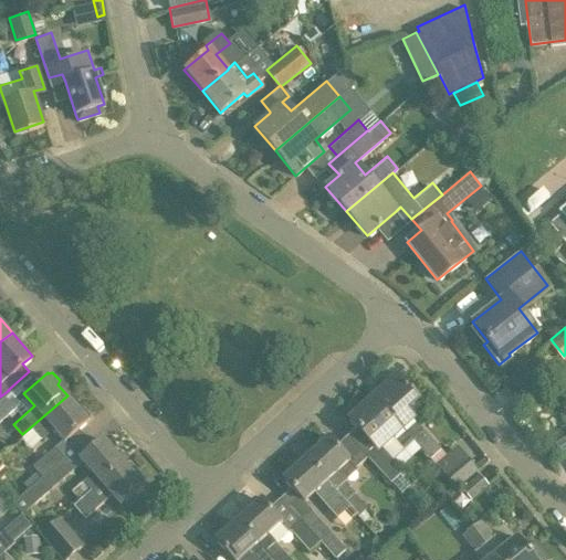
[(381,388),(374,395),(412,437),(413,437),(430,456),(441,446),(407,409),(418,398),(397,374),(396,376),(394,372),(379,386),(381,388)]
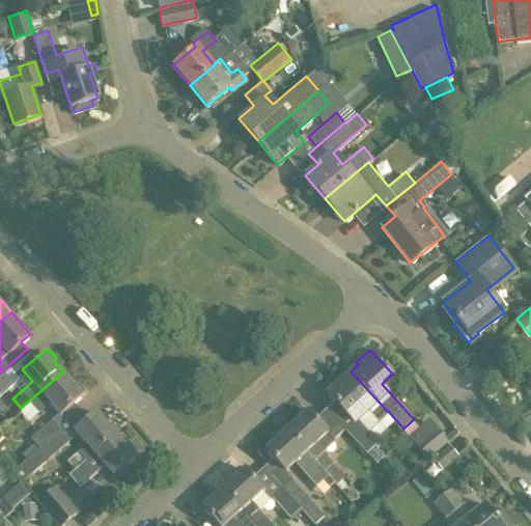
[(8,366),(0,372),(0,392),(18,378),(8,366)]
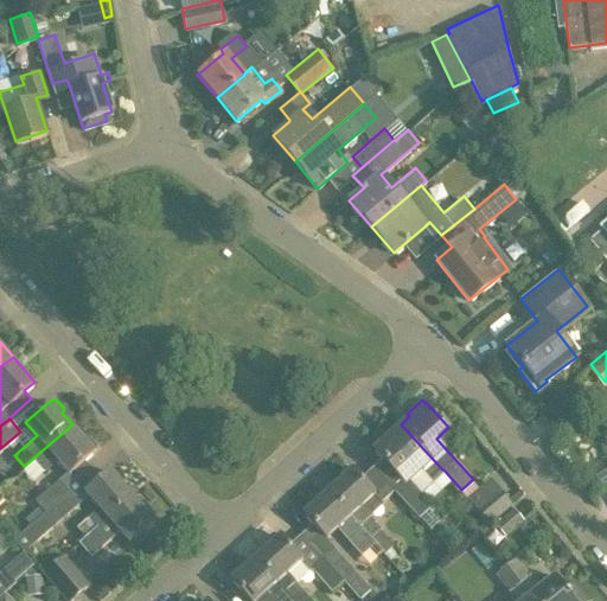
[(72,424),(24,466),(36,456),(45,468),(56,458),(69,472),(94,449),(95,445),(88,435),(83,438),(72,424)]
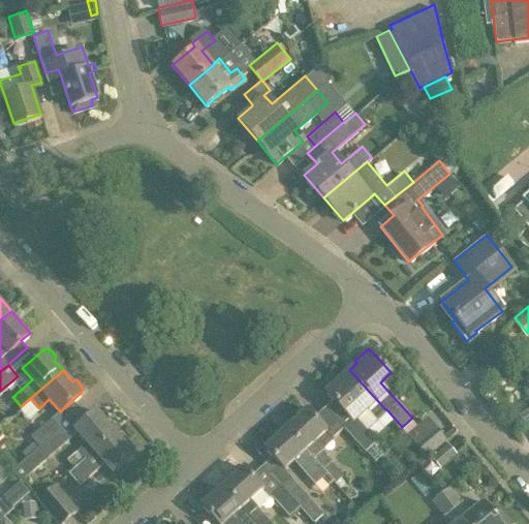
[(340,373),(328,384),(330,388),(329,388),(336,396),(349,410),(352,413),(349,417),(342,424),(343,425),(364,450),(366,448),(373,441),(376,438),(367,427),(359,419),(369,409),(377,418),(385,409),(349,370),(343,375),(340,373)]
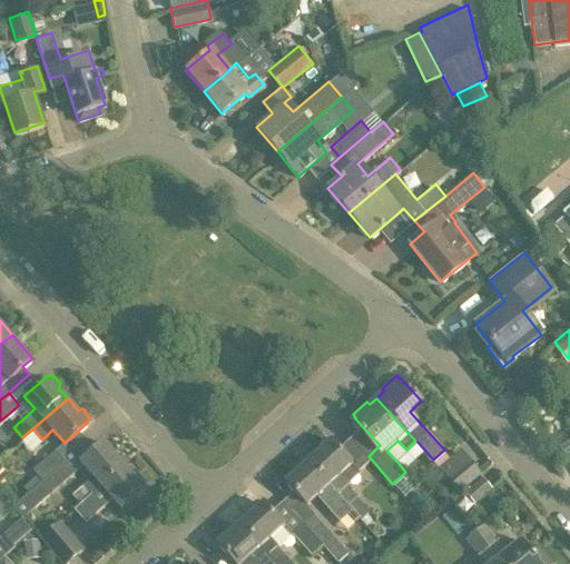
[(307,459),(356,513),(361,517),(370,510),(346,483),(360,471),(357,468),(356,470),(351,464),(352,463),(331,438),(307,459)]
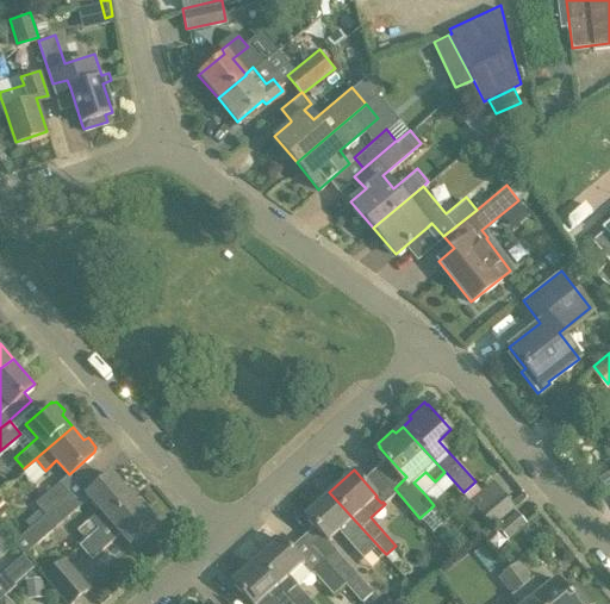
[(85,537),(132,496),(111,471),(85,493),(98,509),(76,527),(85,537)]
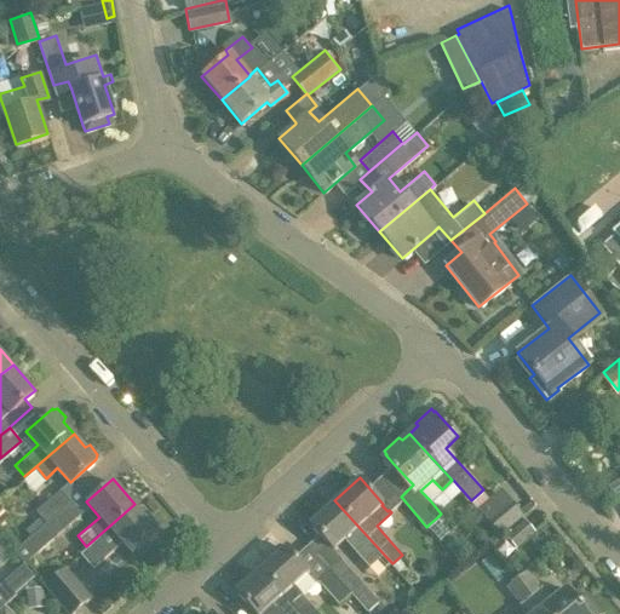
[(488,495),(476,506),(500,533),(523,512),(500,486),(488,495)]
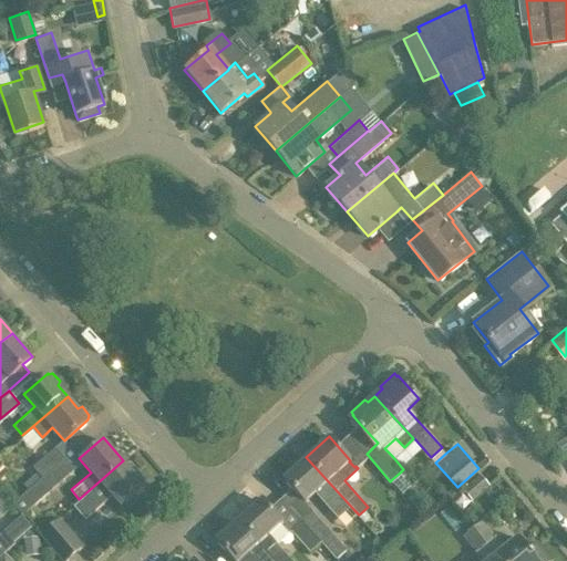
[(42,475),(64,456),(54,445),(32,465),(42,475)]
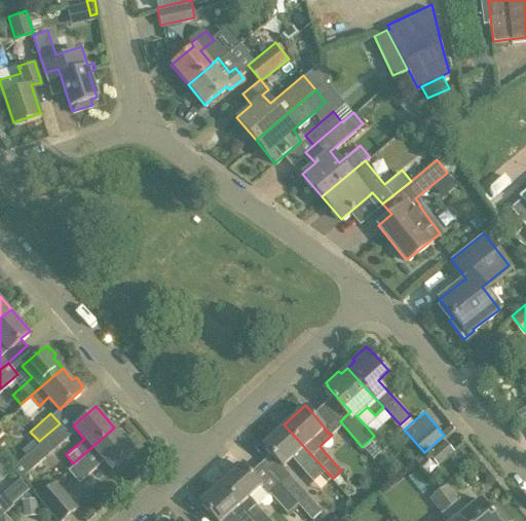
[(60,423),(39,441),(11,466),(21,476),(68,434),(60,423)]
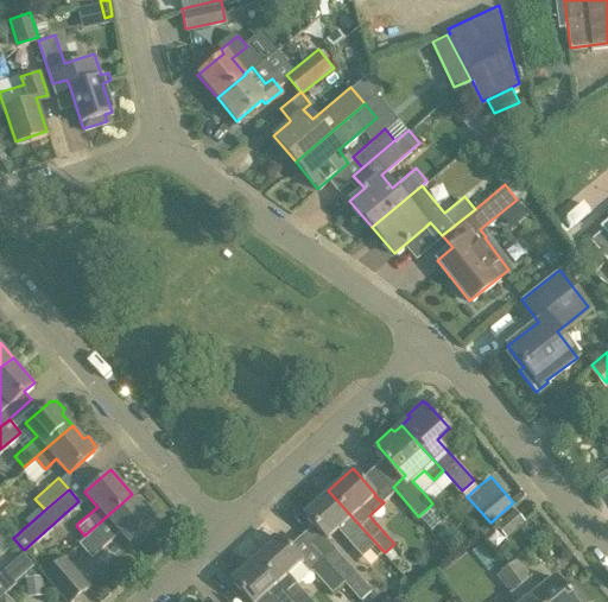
[(361,564),(380,547),(328,490),(304,512),(327,537),(337,527),(350,542),(344,546),(361,564)]
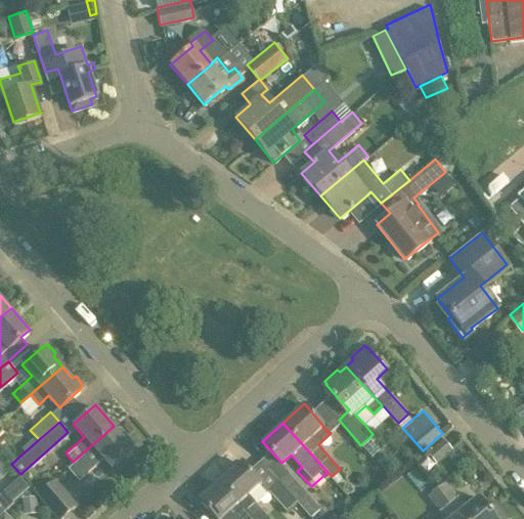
[(114,426),(73,462),(68,466),(79,477),(101,458),(111,467),(133,447),(132,446),(134,442),(128,435),(123,436),(114,426)]
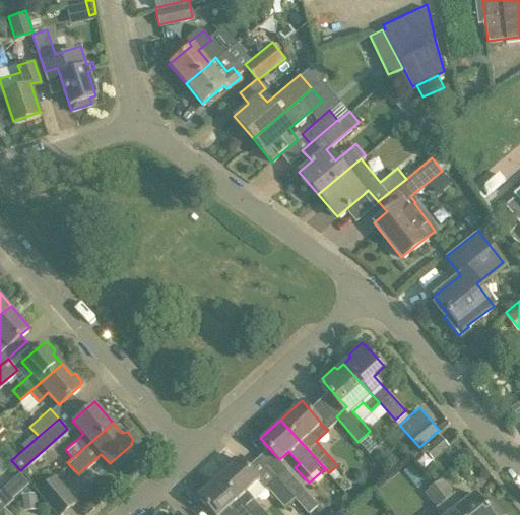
[(433,457),(448,444),(439,433),(424,446),(433,457)]
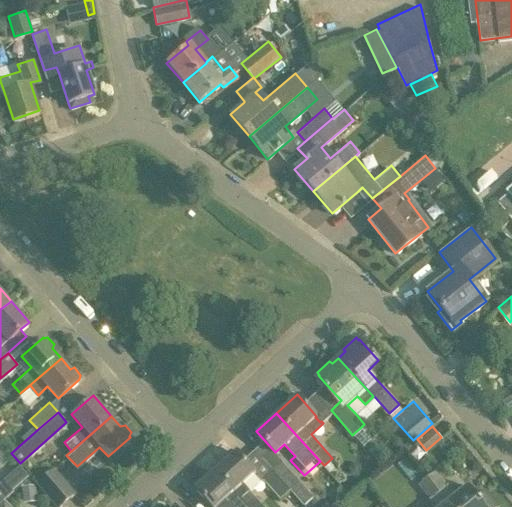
[(214,468),(249,506),(263,506),(265,506),(243,481),(254,471),(235,450),(230,448),(222,456),(223,461),(214,468)]
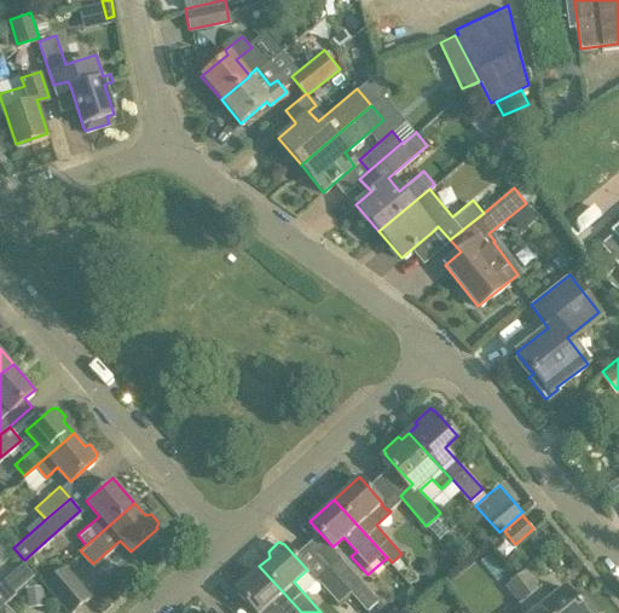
[(327,567),(348,590),(350,589),(366,608),(379,597),(340,555),(327,567)]
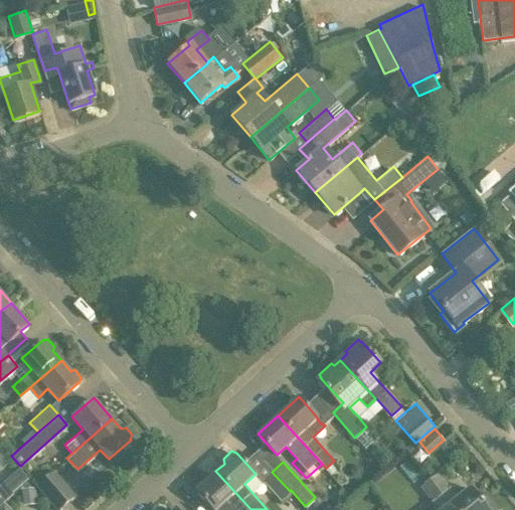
[(57,509),(76,495),(54,469),(36,485),(57,509)]
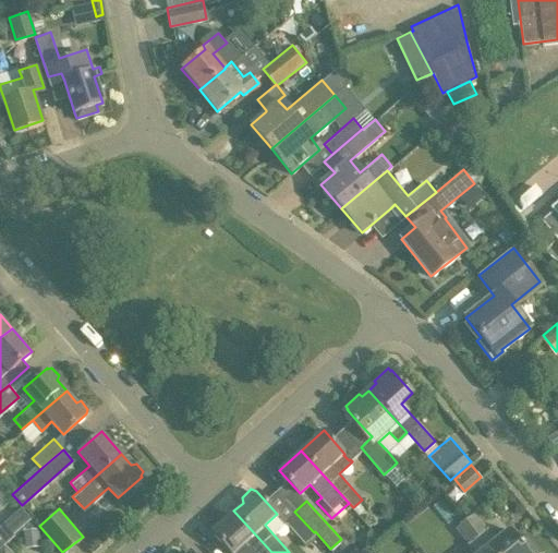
[(493,552),(464,517),(465,517),(458,508),(448,517),(476,552),(493,552)]
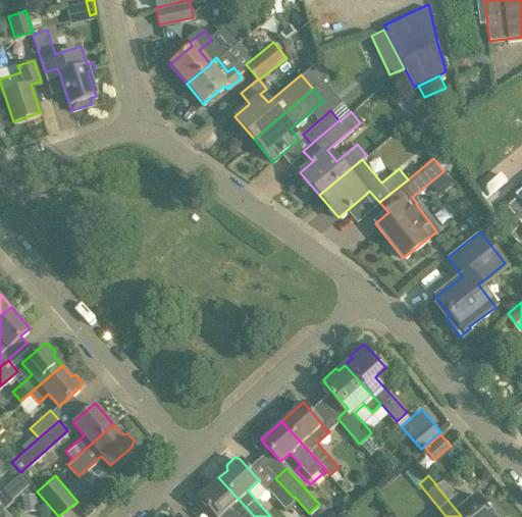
[(434,483),(461,516),(502,516),(508,513),(499,501),(490,508),(477,493),(466,501),(457,489),(456,490),(444,476),(435,483),(434,483)]
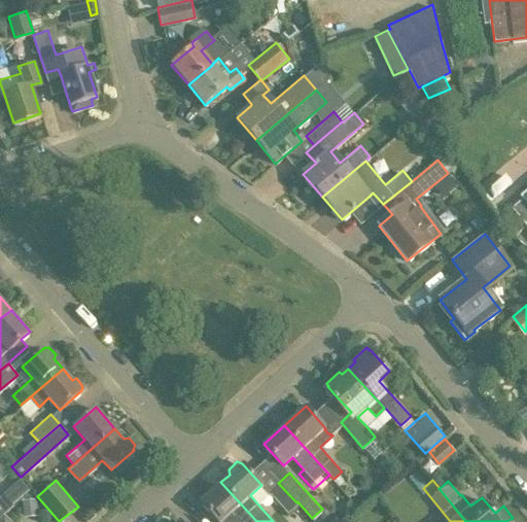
[(242,521),(256,521),(220,482),(200,500),(219,521),(220,521),(231,513),(239,521),(242,521)]
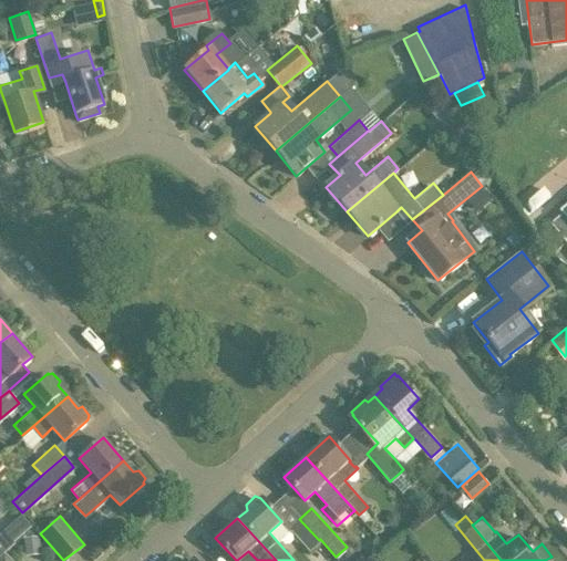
[(309,549),(319,540),(299,519),(290,528),(309,549)]
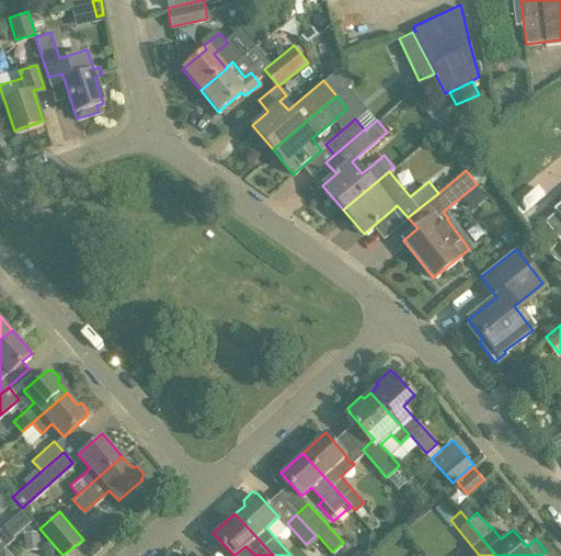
[(15,535),(4,523),(0,526),(0,547),(4,544),(4,545),(15,535)]
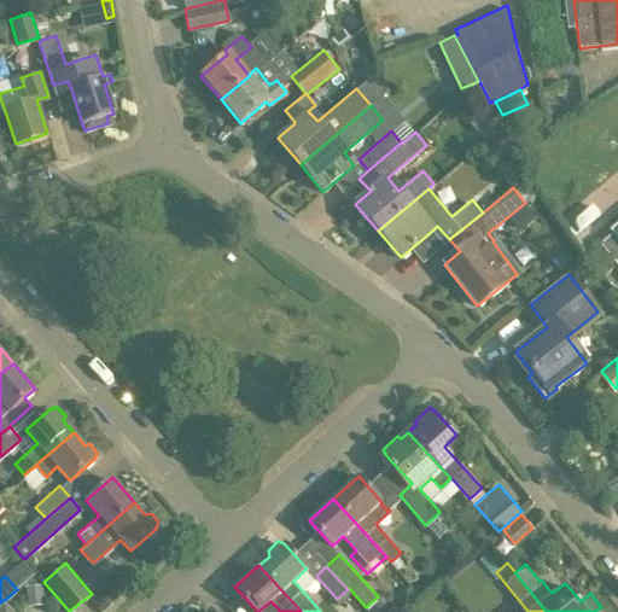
[(40,580),(27,583),(30,600),(44,596),(40,580)]
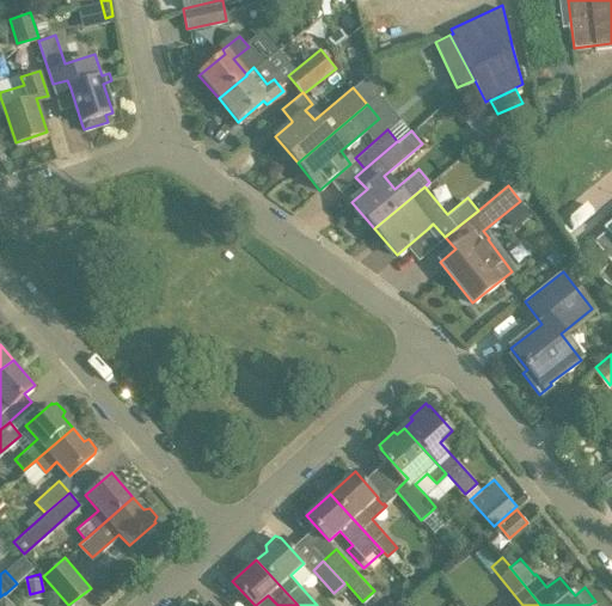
[(16,605),(5,594),(5,593),(0,597),(0,605),(16,605)]
